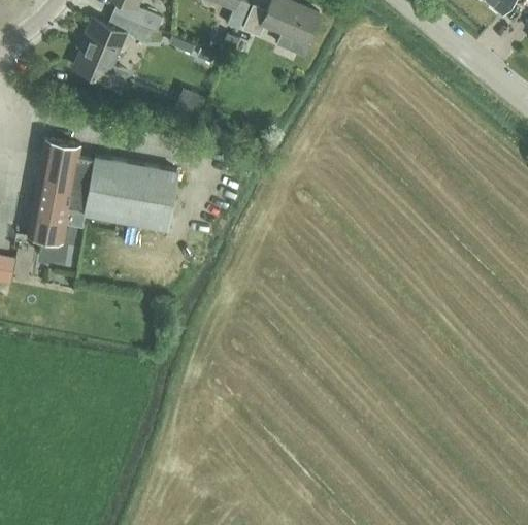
[(140,27),(152,31),(156,32),(161,19),(136,8),(138,0),(114,0),(118,1),(112,13),(138,25),(140,27)]
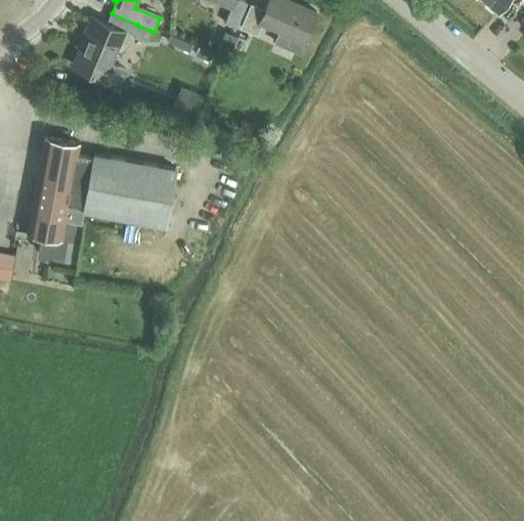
[(235,29),(247,3),(237,0),(210,0),(231,9),(224,25),(235,29)]
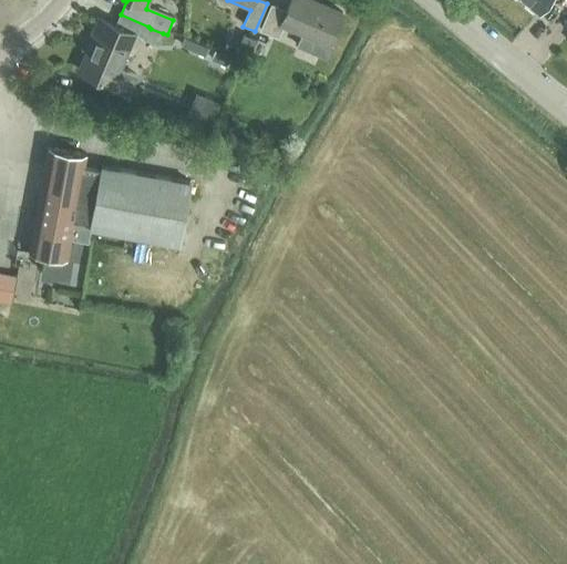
[(342,16),(306,0),(291,0),(287,13),(271,6),(260,31),(277,39),(281,29),(301,37),(297,48),(328,61),(333,48),(329,47),(342,16)]
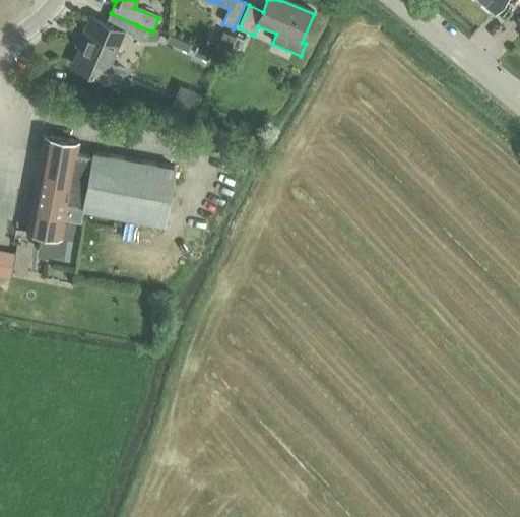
[(476,0),(494,14),(505,0),(476,0)]
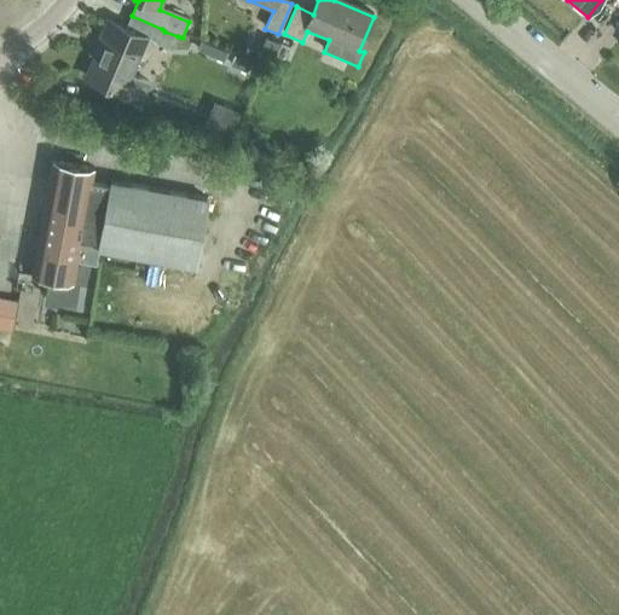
[(172,52),(178,36),(165,32),(162,29),(132,16),(125,32),(106,23),(98,44),(100,45),(85,80),(122,96),(121,99),(139,108),(150,83),(131,76),(146,41),(172,52)]
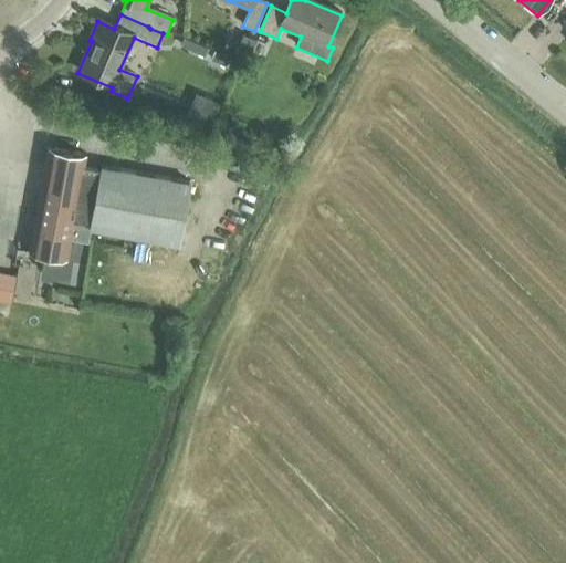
[(245,61),(254,40),(241,34),(232,55),(245,61)]
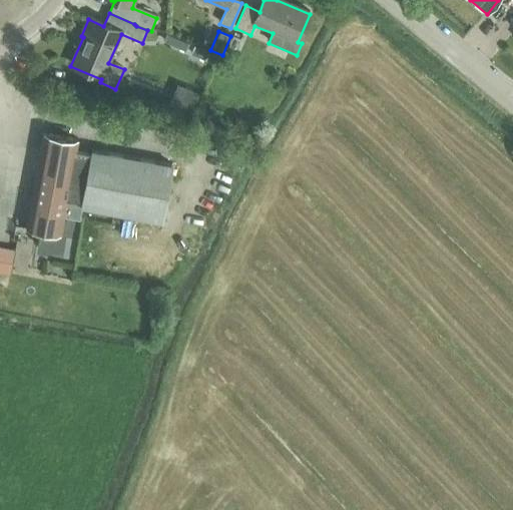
[(63,219),(75,154),(77,141),(43,135),(26,229),(60,236),(63,219)]
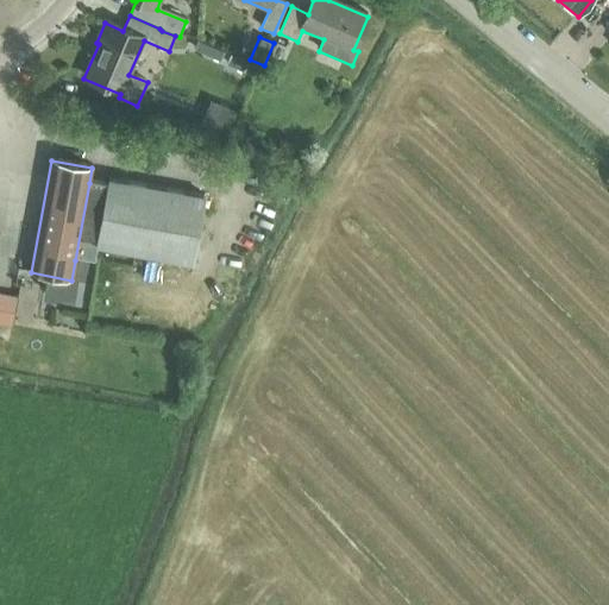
[(93,263),(96,245),(115,249),(190,263),(203,197),(108,181),(107,187),(89,183),(75,260),(93,263)]
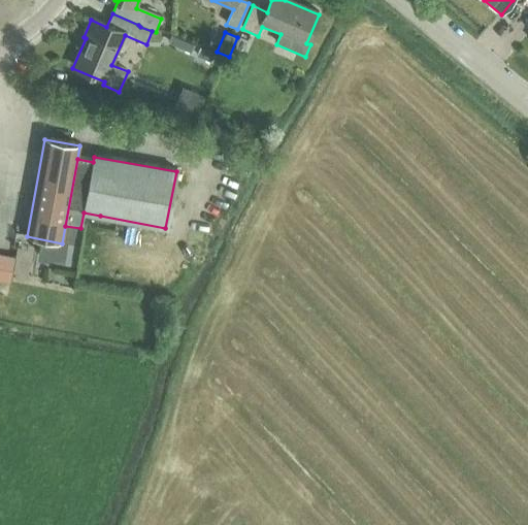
[(0,279),(11,282),(18,255),(0,251),(0,279)]
